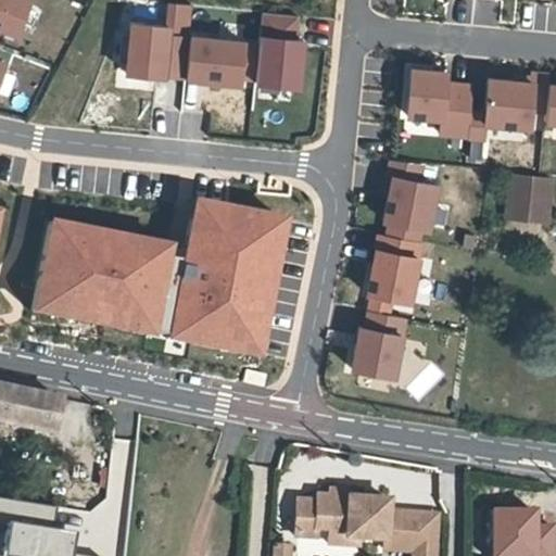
[(0,0),(0,84),(5,70),(9,62),(0,58),(0,30),(2,26),(19,33),(32,0),(0,0)]
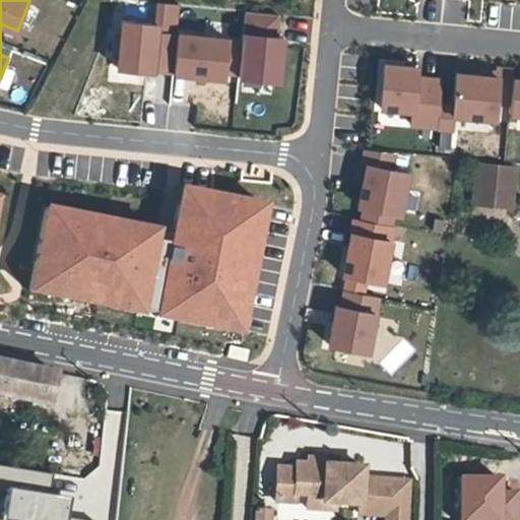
[(124,23),(119,71),(171,76),(178,7),(156,5),(154,26),(124,23)]
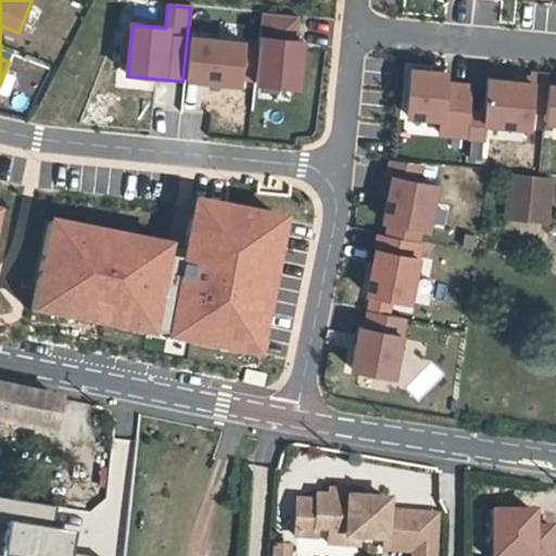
[(264,15),(257,87),(303,91),(307,45),(298,43),(300,19),(264,15)]
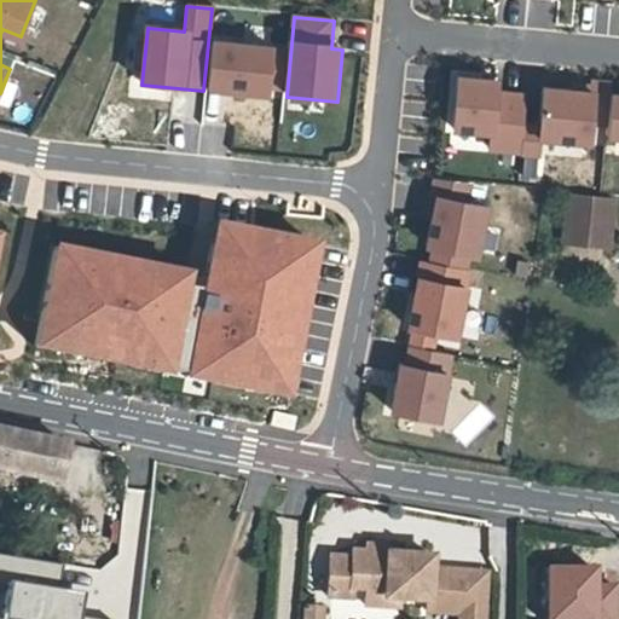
[(276,50),(214,44),(209,92),(271,98),(276,50)]
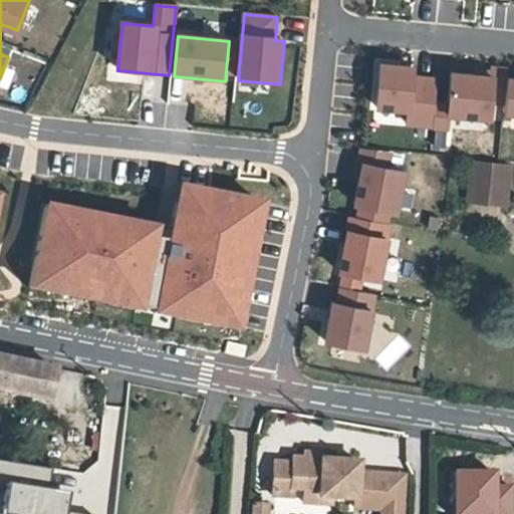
[(449,103),(436,102),(438,76),(413,74),(414,64),(381,61),(377,103),(409,106),(408,120),(434,122),(448,123),(449,110),(449,103)]
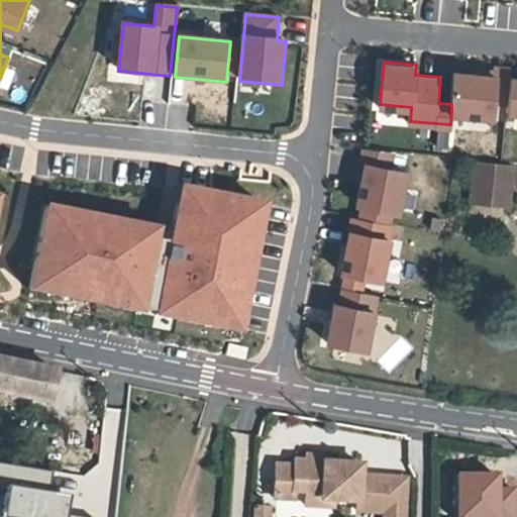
[(5,65),(0,78),(0,83),(11,88),(18,70),(5,65)]
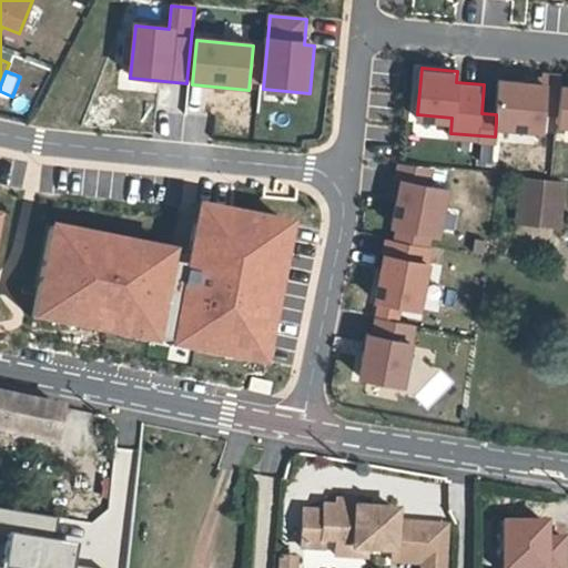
[(567,83),(560,83),(561,73),(545,72),(545,77),(544,82),(526,80),(499,78),(496,114),(496,122),(540,125),(541,118),(567,120),(567,83)]
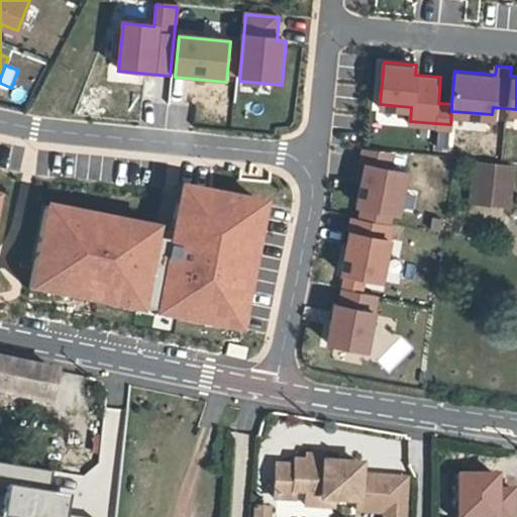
[(359,209),(357,217),(391,224),(393,215),(401,217),(410,175),(367,166),(356,209),(359,209)]
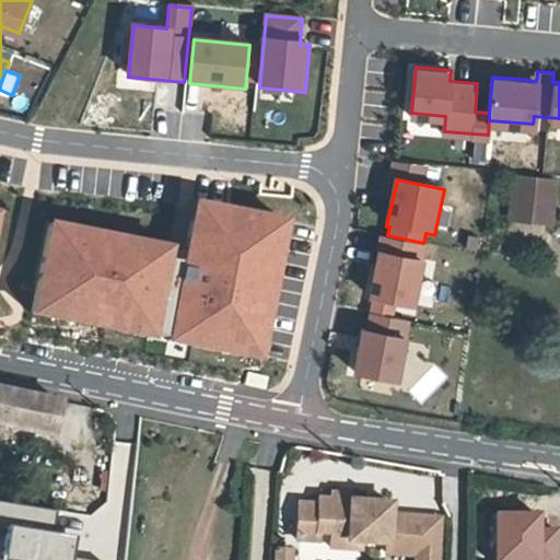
[(557,184),(514,179),(510,220),(552,224),(557,184)]
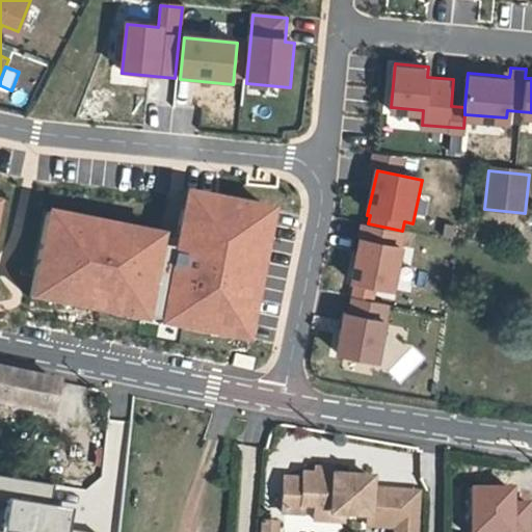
[(191,190),(163,322),(251,341),(278,209),(191,190)]
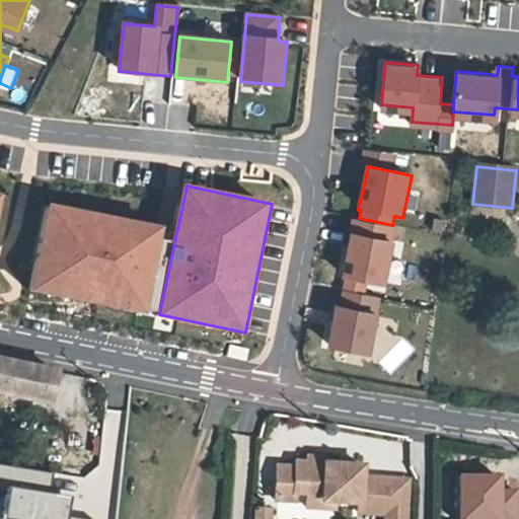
[(51,205),(33,290),(149,312),(166,228),(51,205)]
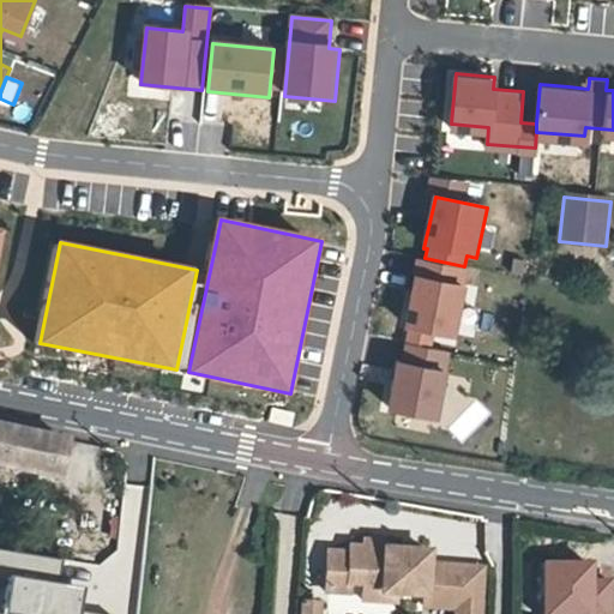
[(468,286),(415,276),(405,327),(410,329),(408,342),(432,347),(434,336),(458,341),(468,286)]
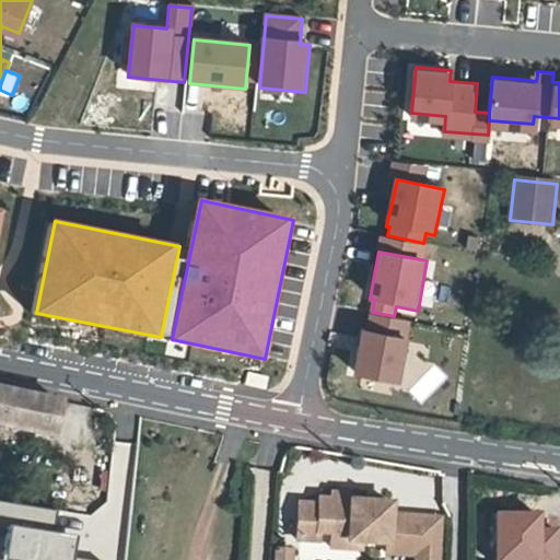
[(399,384),(409,323),(369,315),(365,333),(362,333),(354,375),(399,384)]
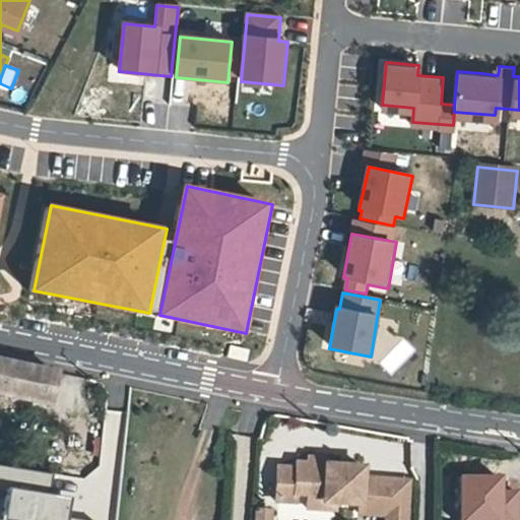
[(0,359),(0,389),(48,401),(55,371),(0,359)]
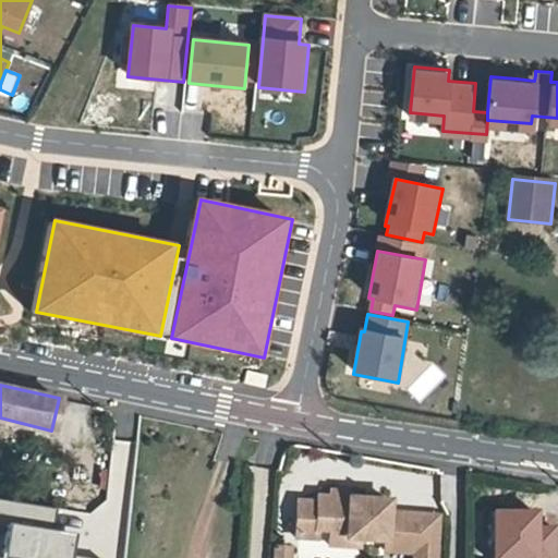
[(355,492),(332,489),(319,488),(319,495),(300,494),(298,530),(317,531),(318,522),(348,524),(348,531),(387,534),(386,544),(417,546),(420,508),(390,506),(391,494),(355,492)]
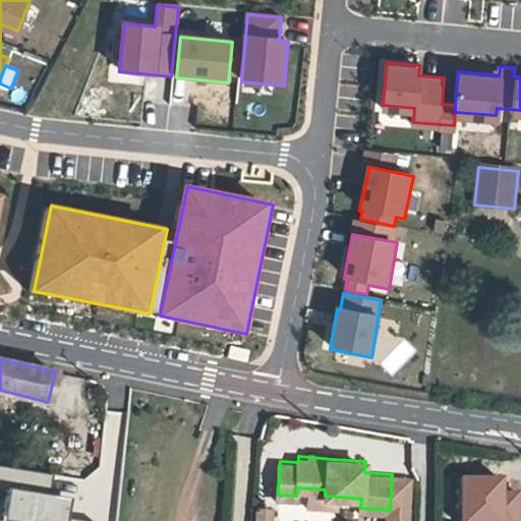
[(54,476),(0,467),(0,485),(9,487),(3,520),(78,520),(69,520),(72,499),(51,496),(54,476)]
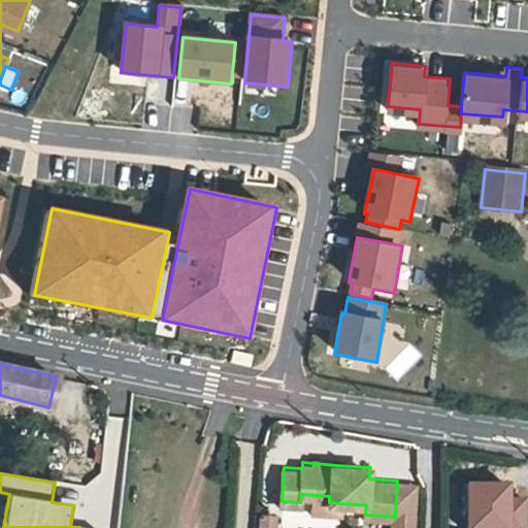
[(272,510),(257,509),(256,524),(271,525),(272,510)]
